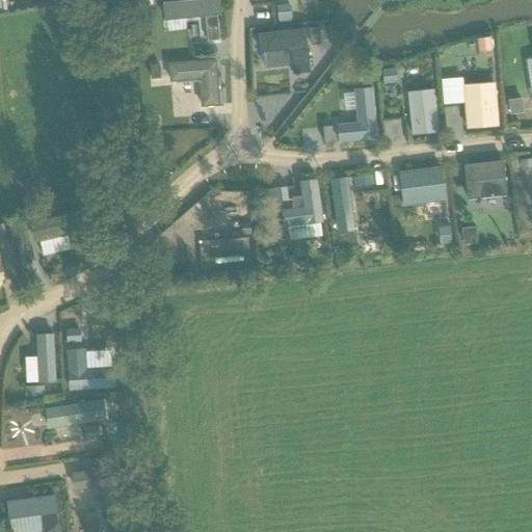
[(217,0),(201,0),(164,4),(165,20),(205,16),(208,42),(219,41),(217,14),(219,14),(217,0)]
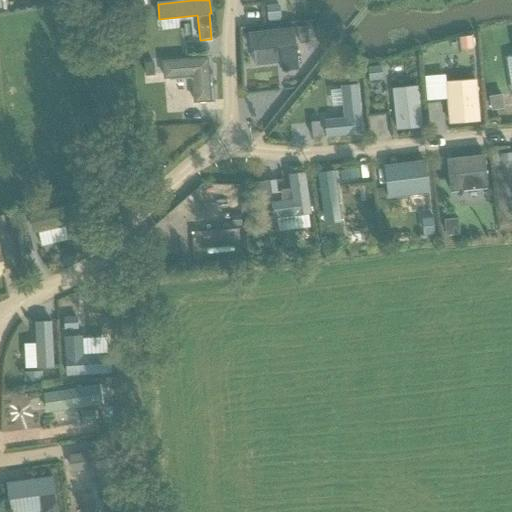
[(279,5),(266,7),(268,19),(280,17),(279,5)]
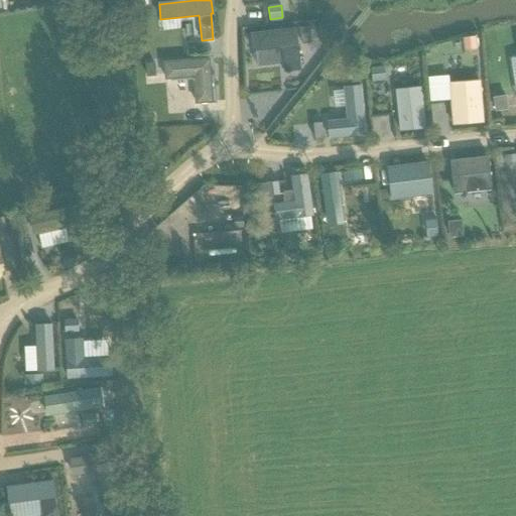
[(309,26),(300,28),(302,44),(311,43),(309,26)]
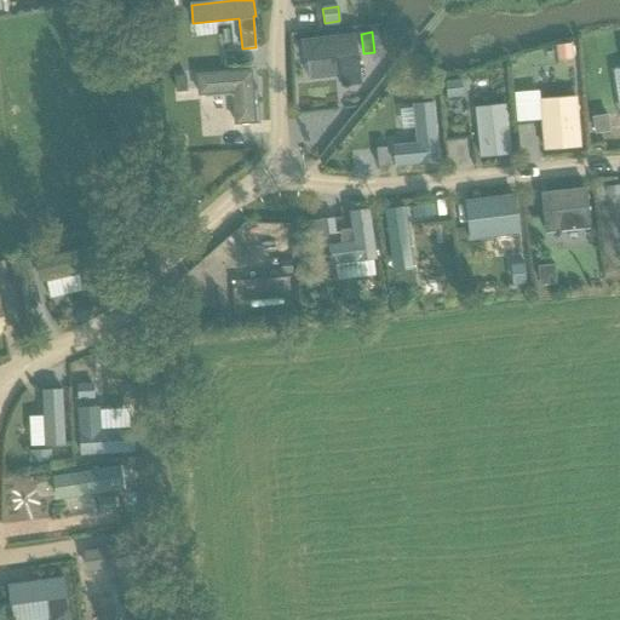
[(355,34),(304,40),(306,61),(309,79),(340,75),(342,86),(361,84),(355,34)]
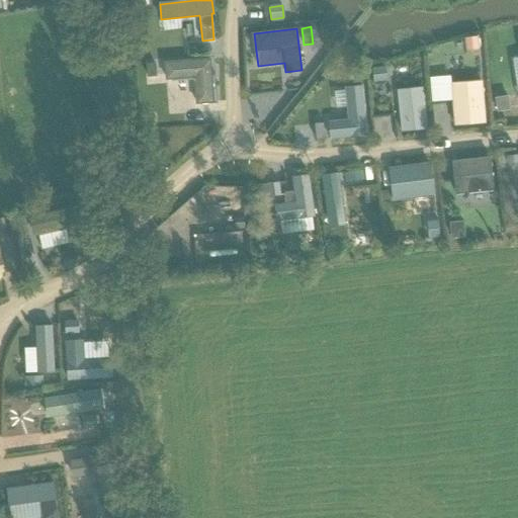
[(477,36),(463,38),(465,51),(479,50),(477,36)]
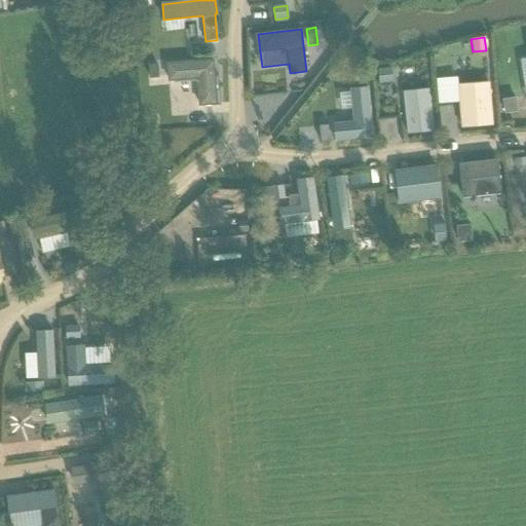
[(213,61),(167,64),(168,80),(197,78),(199,105),(202,105),(207,106),(210,106),(214,104),(216,104),(213,61)]
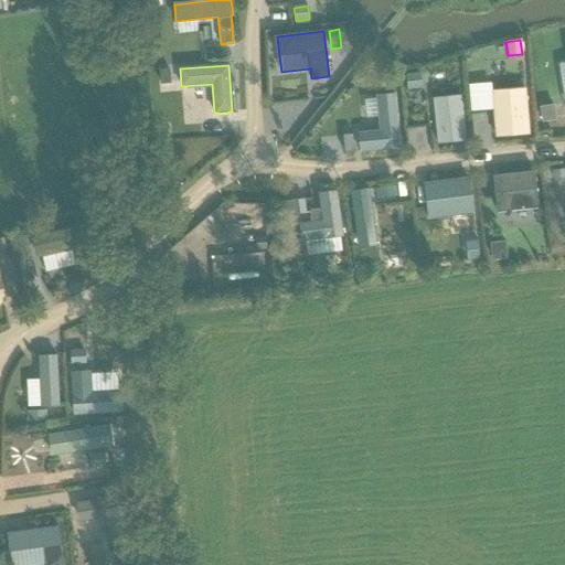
[(169,70),(160,71),(161,84),(170,83),(169,70)]
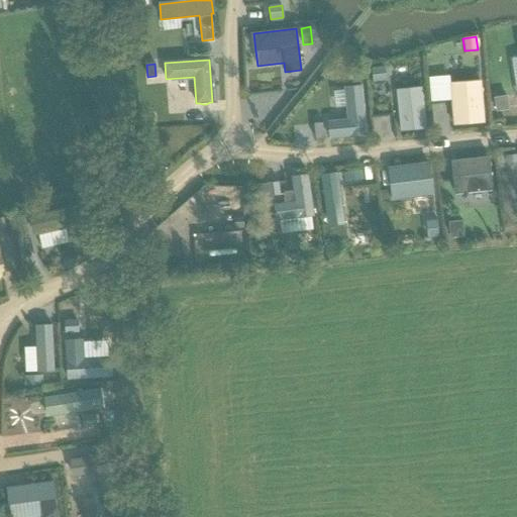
[(385,66),(371,68),(373,81),(387,80),(385,66)]
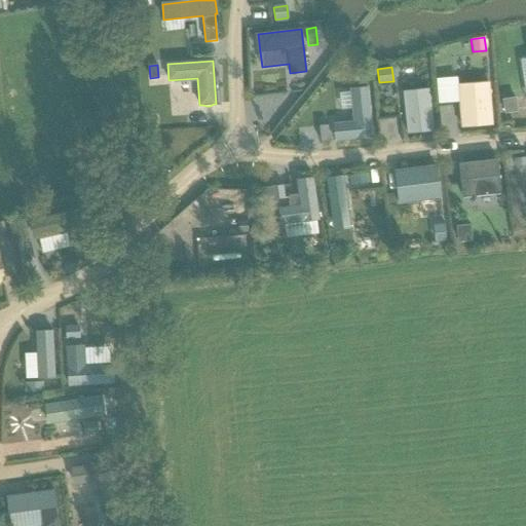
[(493,124),(490,81),(457,83),(460,126),(493,124)]
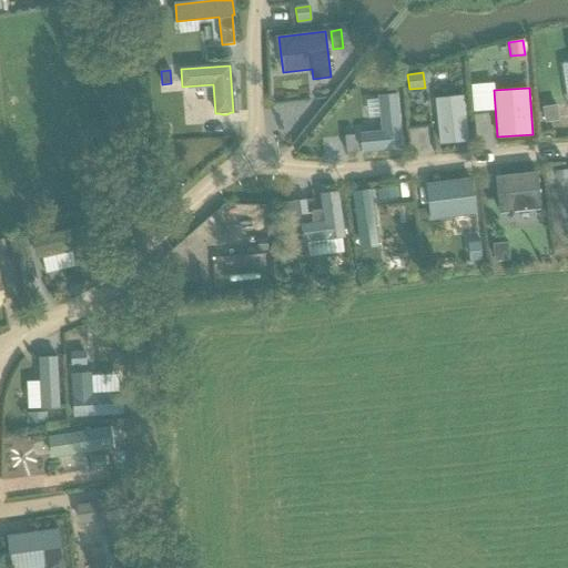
[(382,132),(361,134),(362,152),(402,148),(396,94),(378,97),(382,132)]
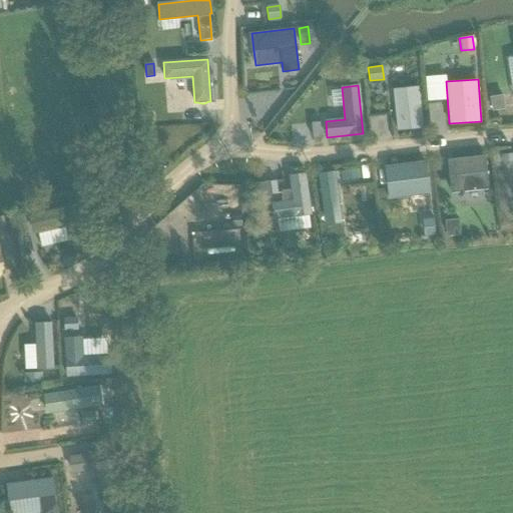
[(424,128),(420,86),(393,89),(397,130),(424,128)]
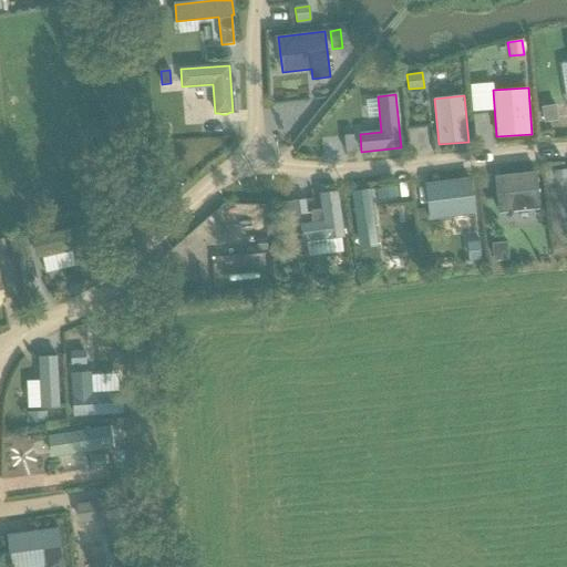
[(556,106),(543,109),(545,122),(558,120),(556,106)]
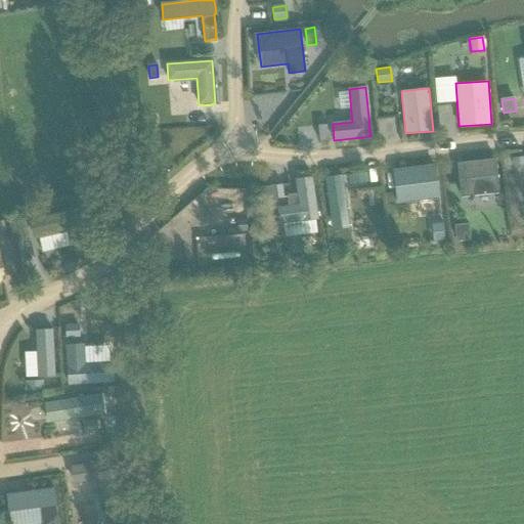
[(318,125),(319,141),(329,140),(326,124),(318,125)]
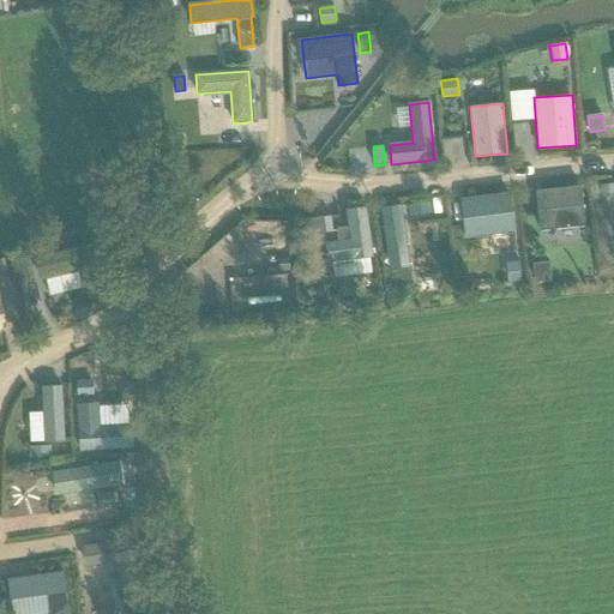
[(613,181),(612,182),(600,184),(602,194),(613,193),(613,181)]
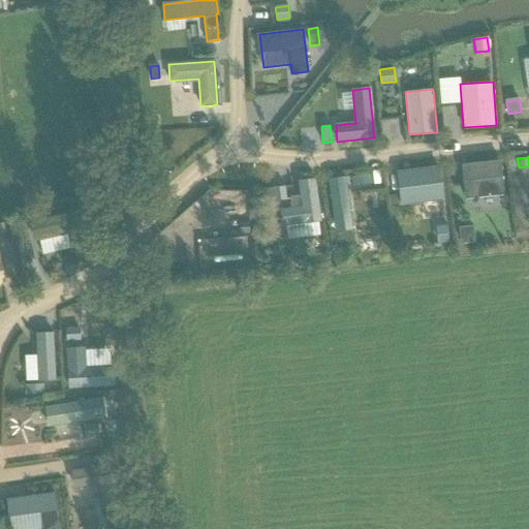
[(468,175),(463,175),(465,197),(503,193),(500,160),(467,164),(468,175)]
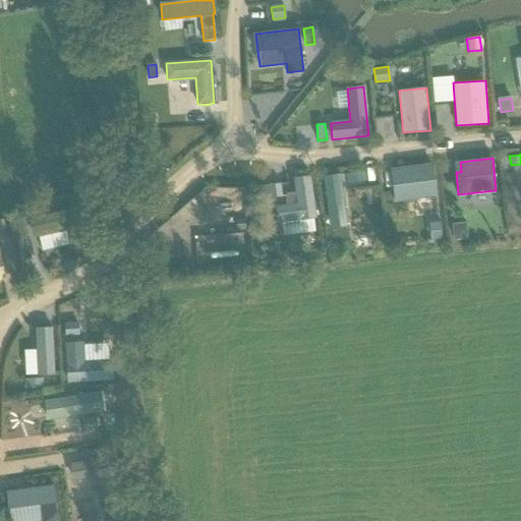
[(431,165),(393,170),(396,191),(394,192),(395,201),(404,200),(405,198),(436,195),(431,165)]
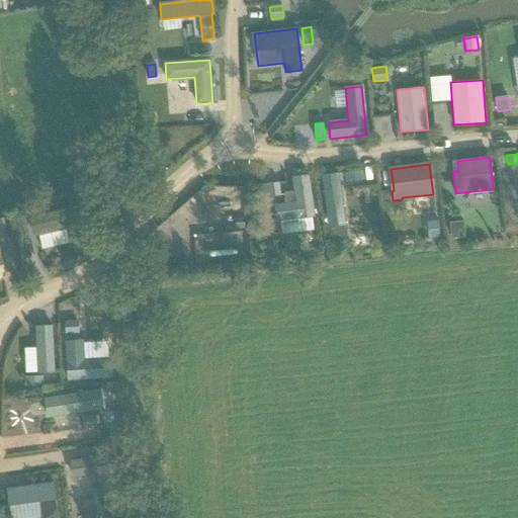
[(362,170),(344,173),(346,182),(363,179),(362,170)]
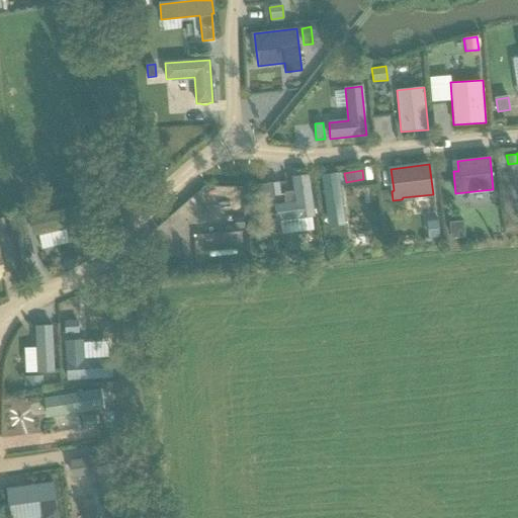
[(338,174),(322,176),(328,219),(344,217),(338,174)]
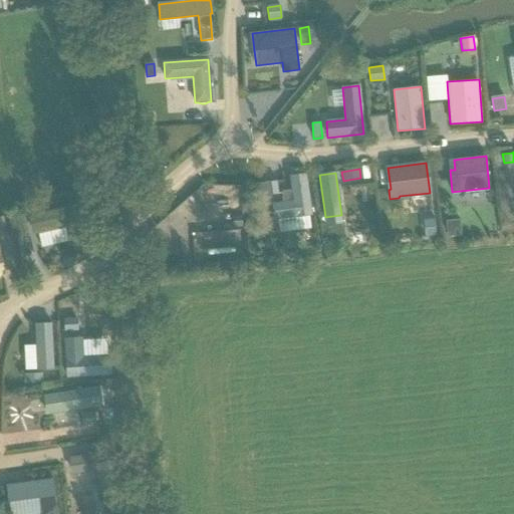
[(289,176),(292,200),(272,203),(274,222),(312,217),(306,174),(289,176)]
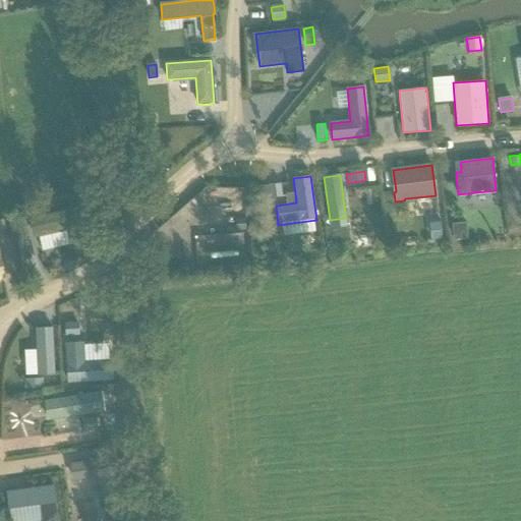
[(282,186),(268,188),(269,198),(283,196),(282,186)]
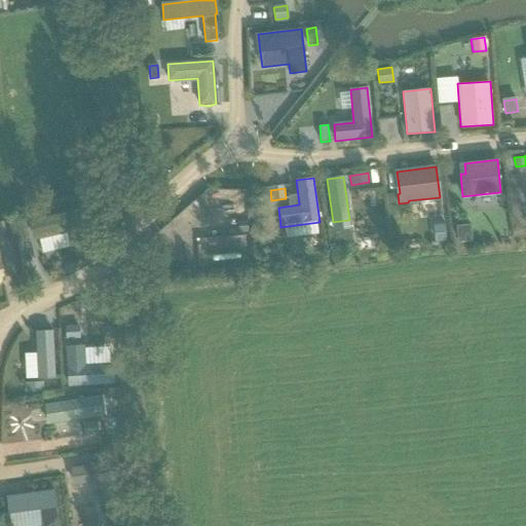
[(81,210),(30,222),(34,238),(39,236),(43,252),(72,246),(73,250),(80,249),(82,250),(89,248),(90,246),(89,238),(87,237),(81,210)]
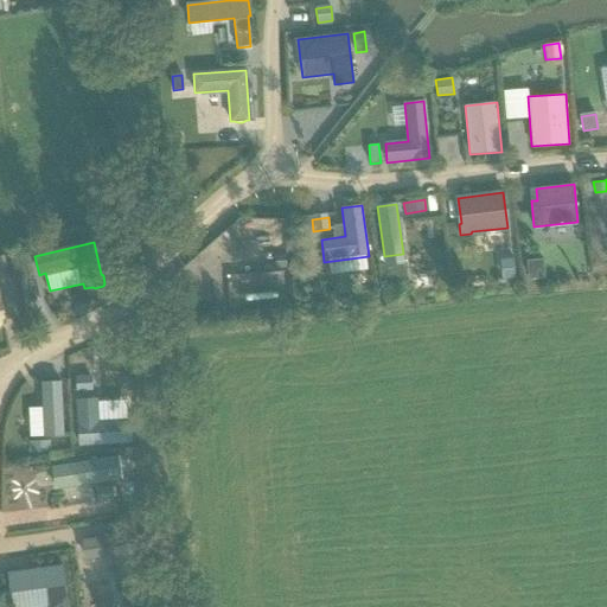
[(30,255),(19,257),(24,278),(34,276),(30,255)]
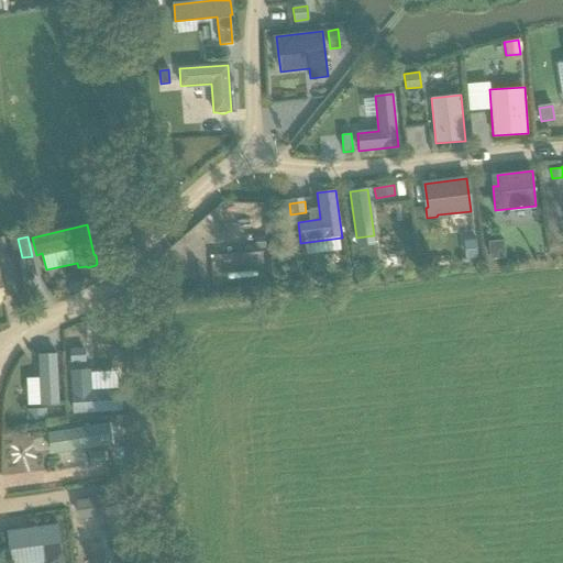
[(476,239),(464,241),(466,258),(478,257),(476,239)]
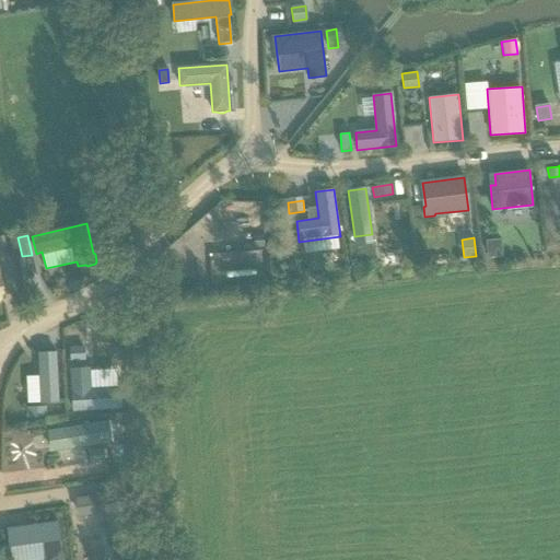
[(501,240),(486,241),(488,257),(502,256),(501,240)]
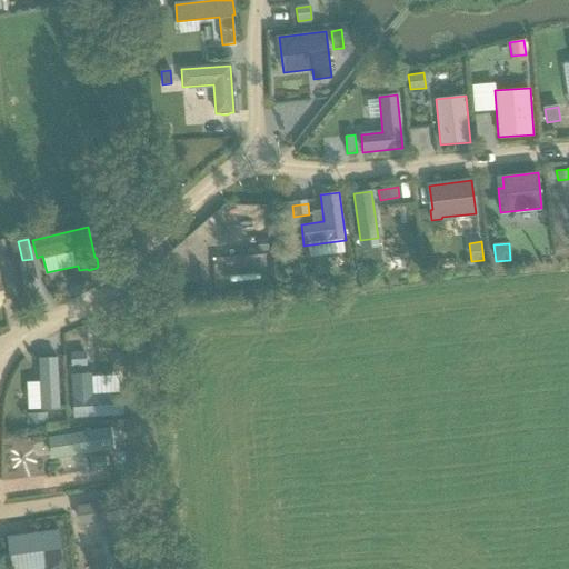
[(85,352),(71,353),(72,367),(86,366),(85,352)]
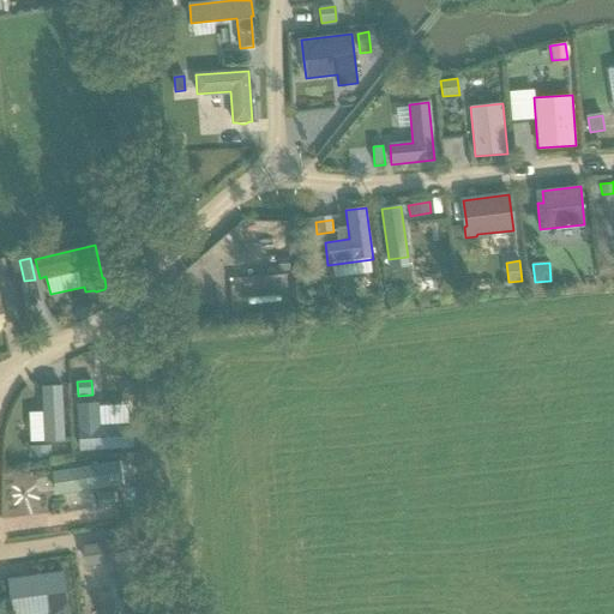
[(61,387),(42,389),(44,441),(65,440),(61,387)]
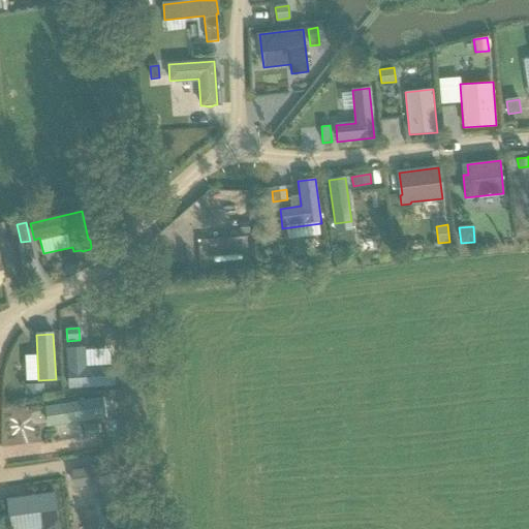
[(84,347),(67,348),(69,387),(115,385),(114,366),(85,368),(84,347)]
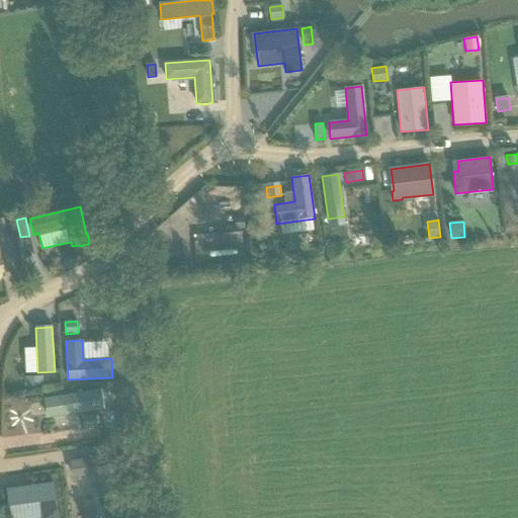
[(42,377),(24,377),(25,386),(42,385),(42,377)]
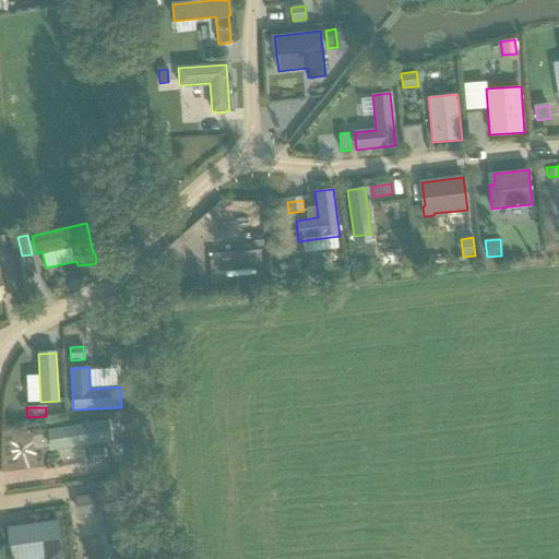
[(49,449),(111,442),(109,418),(47,425),(49,449)]
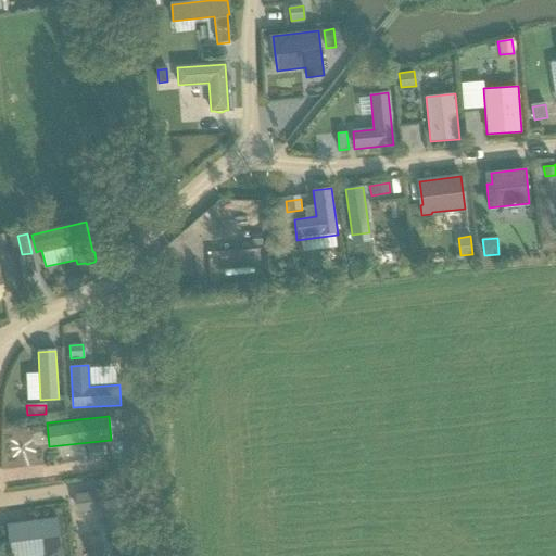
[(77,498),(76,502),(77,506),(79,509),(79,514),(102,510),(106,536),(125,534),(119,490),(124,489),(123,478),(106,479),(99,480),(101,491),(77,494),(77,498)]
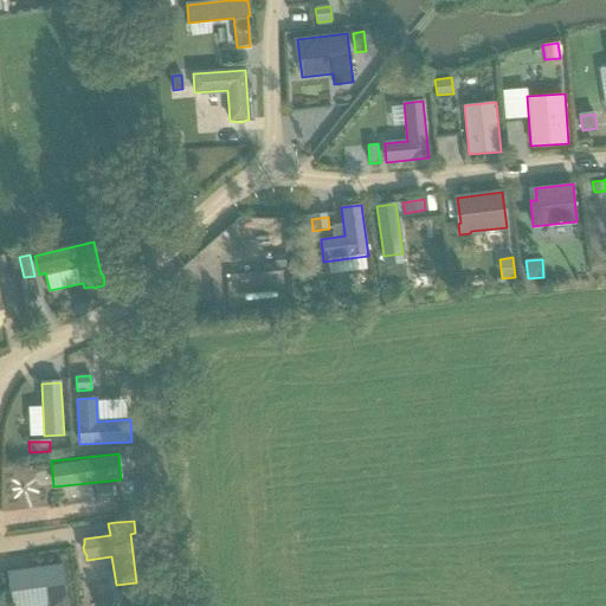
[(68,605),(62,565),(8,573),(12,605),(44,605),(49,605),(47,605),(68,605)]
